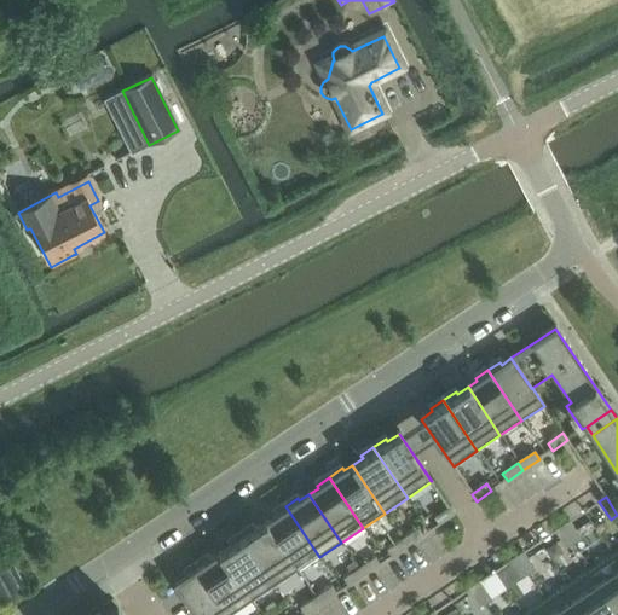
[(265,523),(298,572),(319,557),(286,506),(273,515),(275,517),(265,523)]
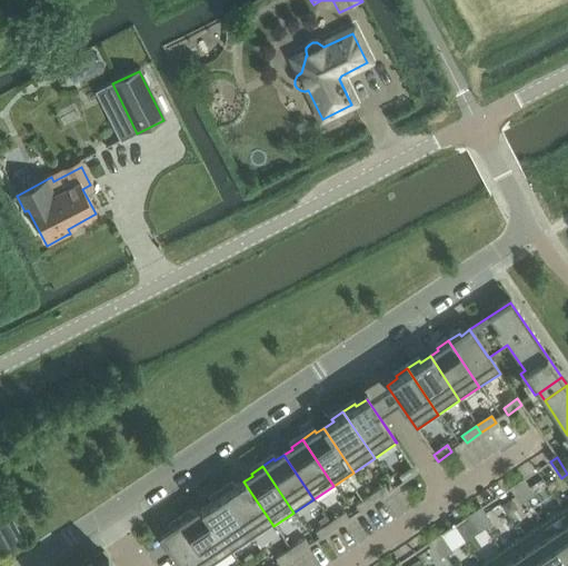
[(399,478),(404,484),(418,475),(414,468),(399,478)]
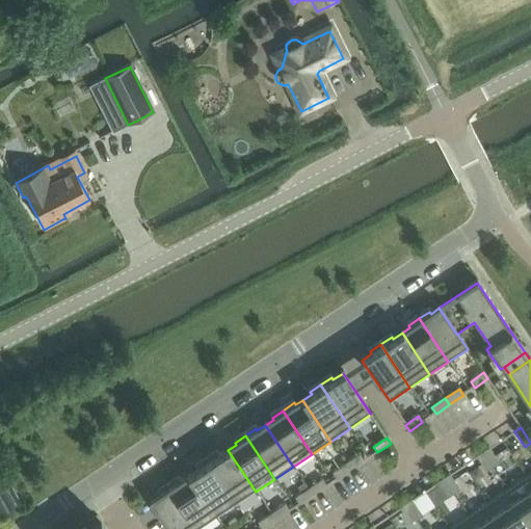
[(482,453),(493,469),(499,465),(488,449),(482,453)]
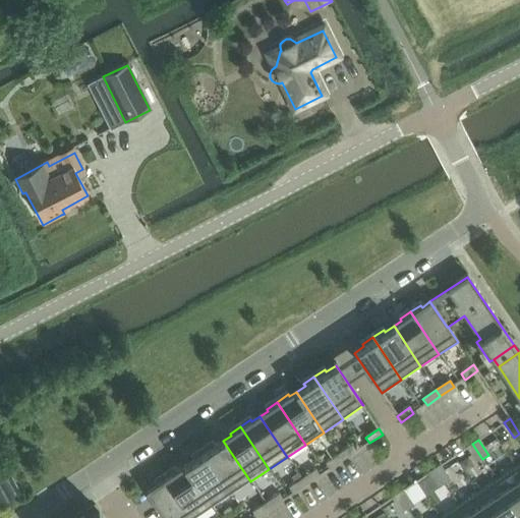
[(203,452),(231,494),(250,481),(223,441),(215,447),(213,445),(203,452)]
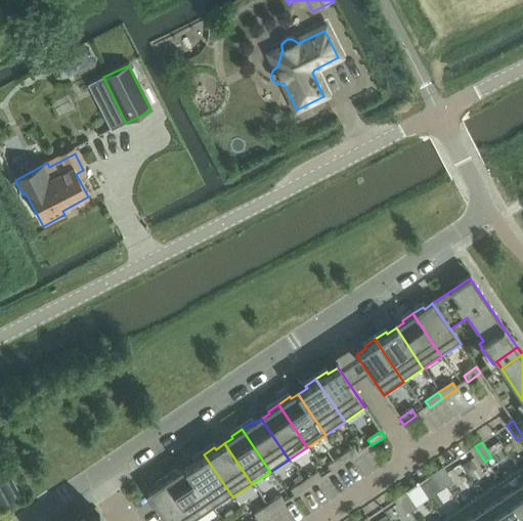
[(485,462),(475,446),(469,450),(479,466),(485,462)]
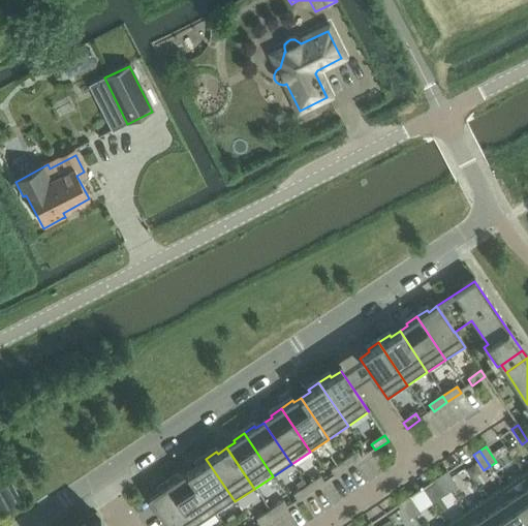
[(344,462),(348,468),(362,459),(358,453),(344,462)]
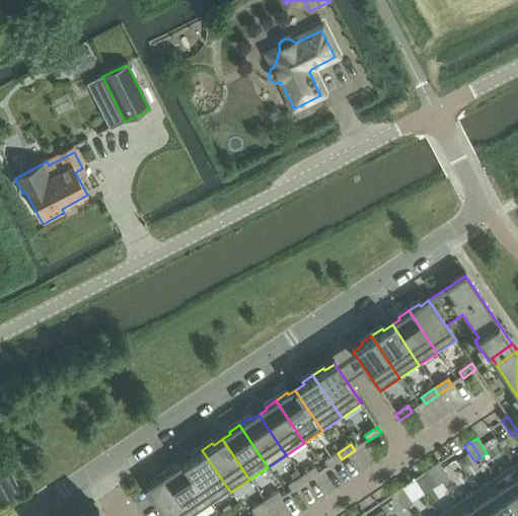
[(183,464),(211,505),(230,492),(202,450),(192,457),(193,459),(183,464)]
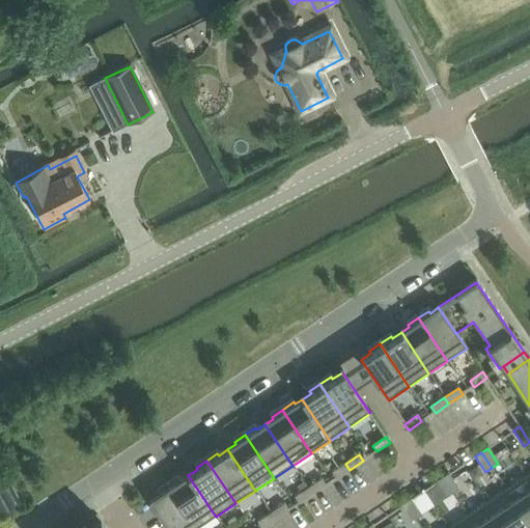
[(350,470),(345,464),(332,473),(336,479),(350,470)]
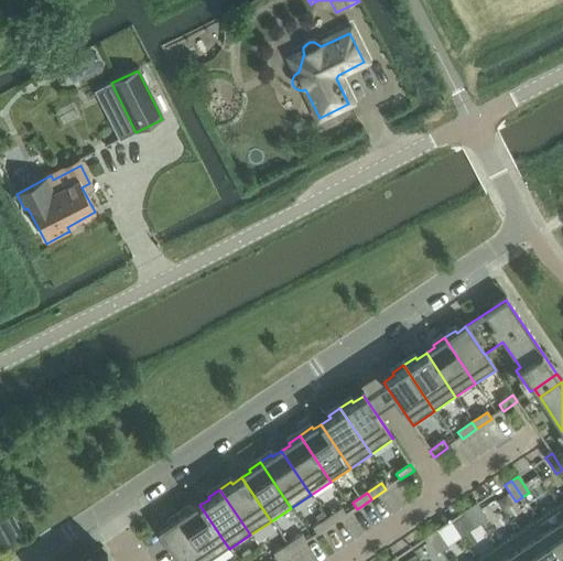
[(179,516),(208,560),(213,560),(229,549),(199,505),(192,511),(190,509),(179,516)]
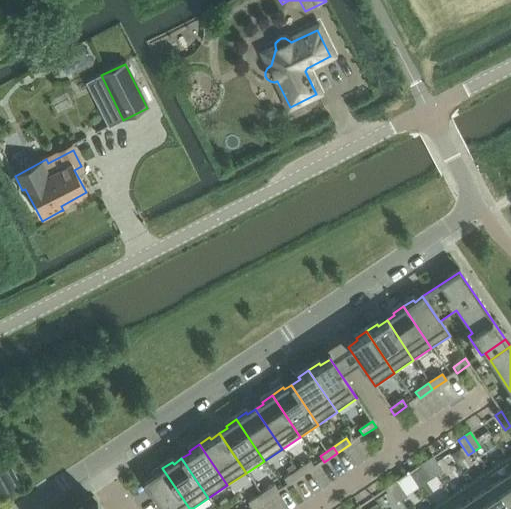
[(426,462),(436,476),(442,472),(432,458),(426,462)]
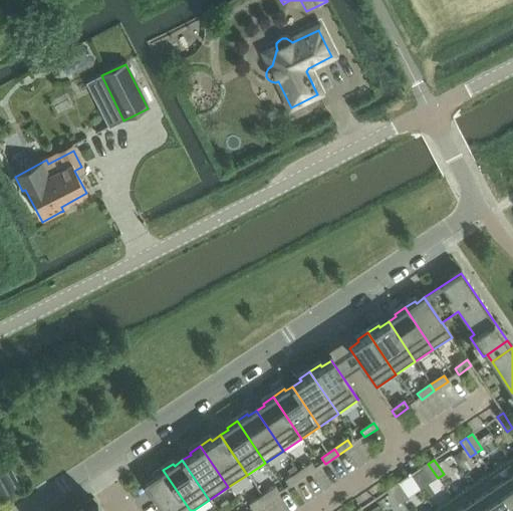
[(512,469),(509,463),(491,475),(512,507),(512,469)]
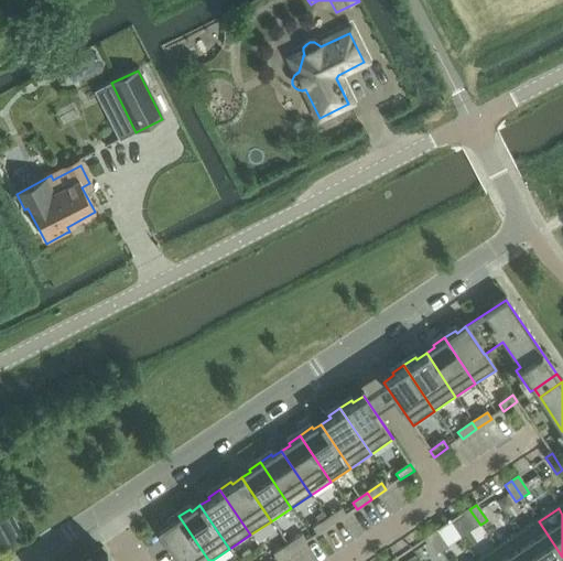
[(327,519),(332,526),(346,516),(342,509),(327,519)]
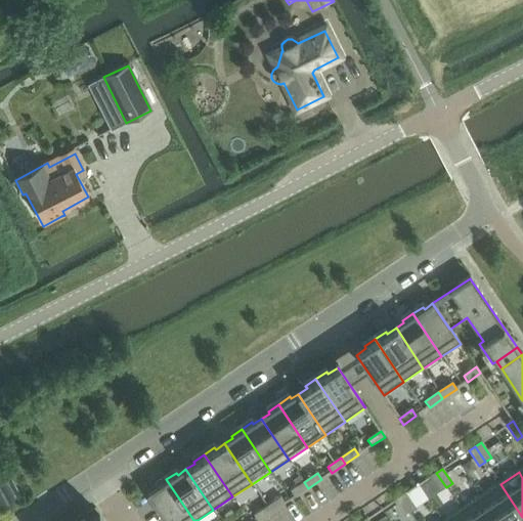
[(446,487),(436,473),(430,476),(440,491),(446,487)]
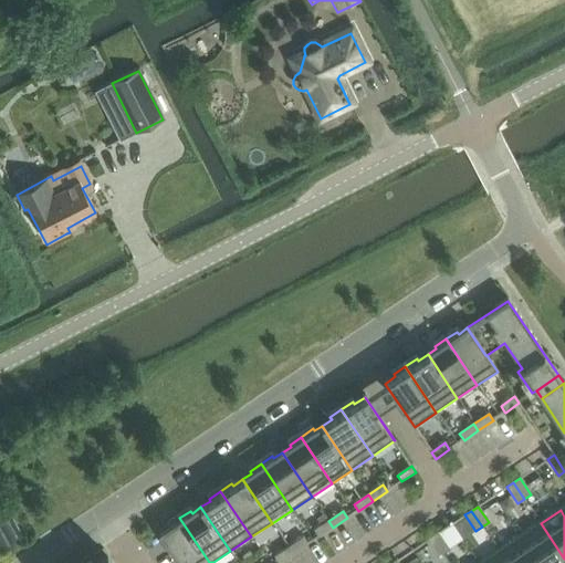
[(209,562),(179,518),(168,525),(169,528),(160,534),(179,562),(209,562)]
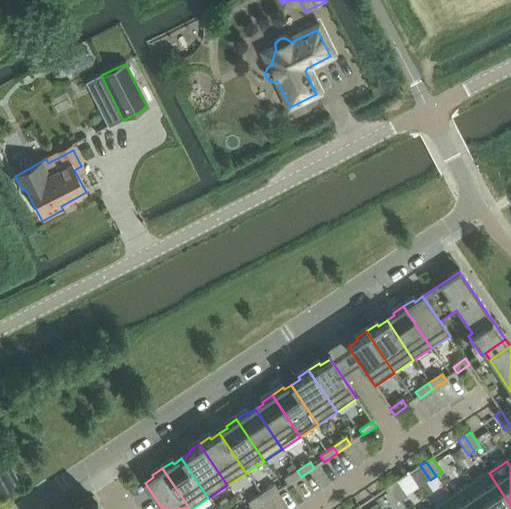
[(301,477),(297,471),(284,480),(288,486),(301,477)]
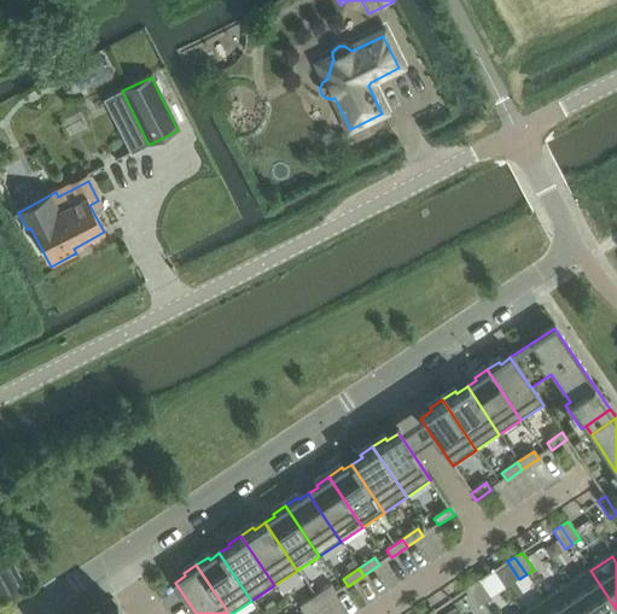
[(616,613),(616,609),(591,571),(568,586),(586,613),(616,613)]
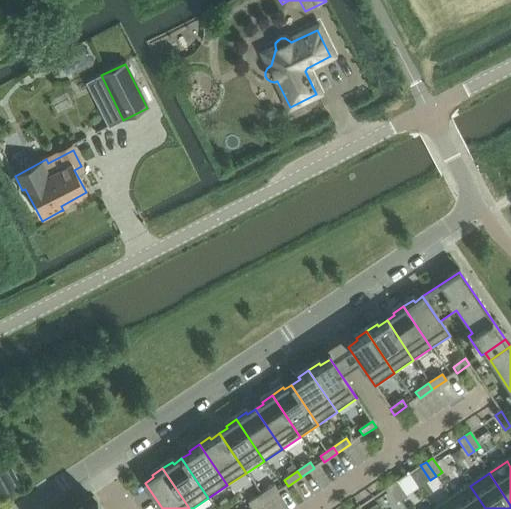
[(390,486),(400,500),(406,496),(396,482),(390,486)]
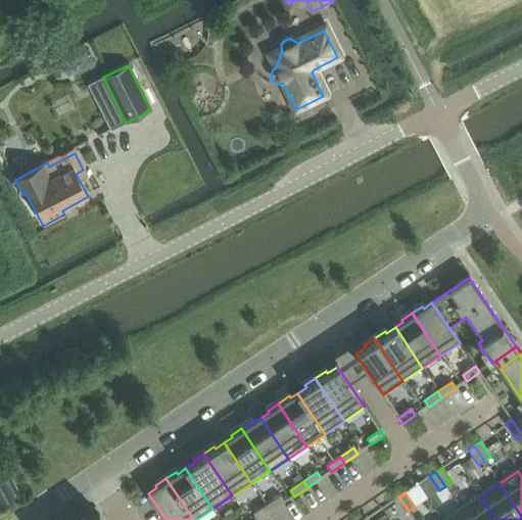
[(409,511),(398,497),(393,501),(404,515),(409,511)]
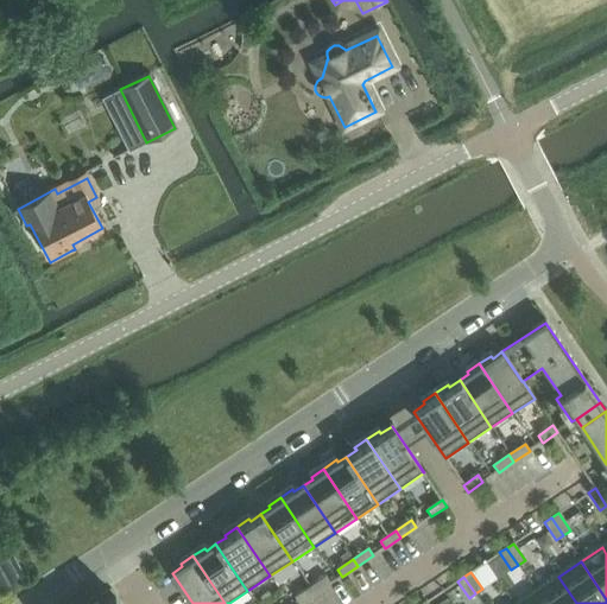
[(576,603),(558,577),(536,591),(544,603),(576,603)]
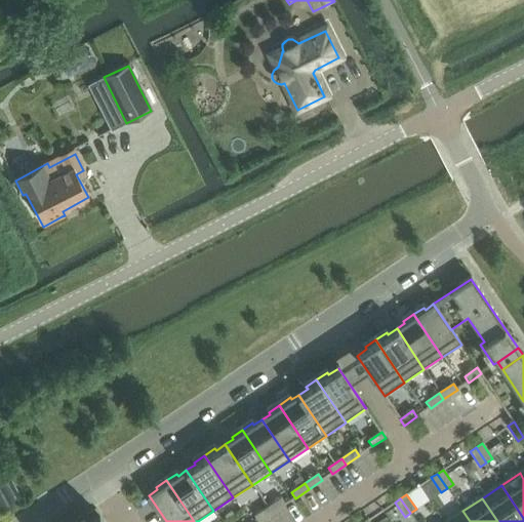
[(268,508),(272,514),(285,505),(281,499),(268,508)]
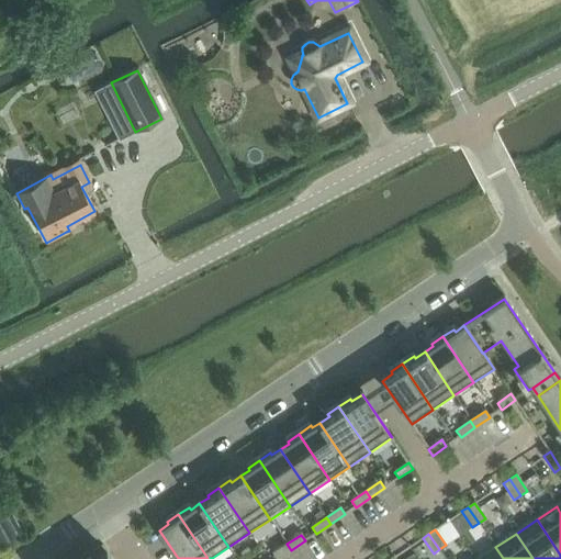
[(291,550),(287,544),(272,554),(276,558),(280,558),(291,550)]
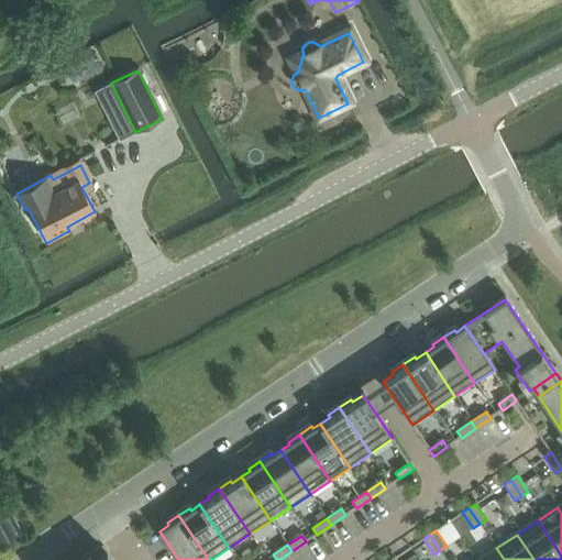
[(504,559),(496,548),(480,559),(504,559)]
